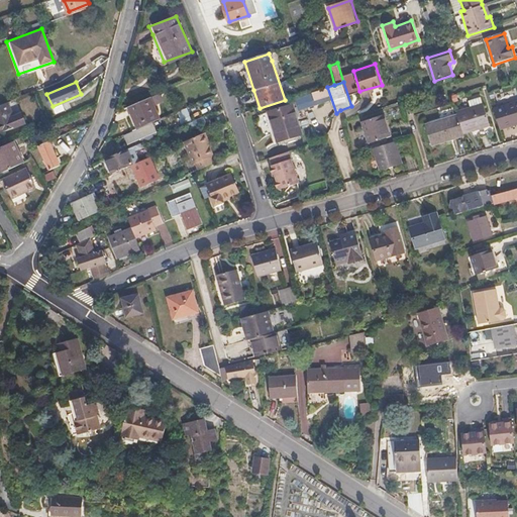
[(516,123),(516,100),(493,108),(500,128),(516,123)]
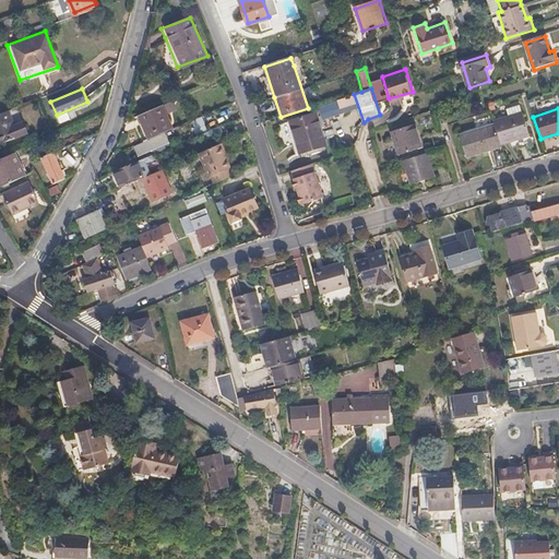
[(26,131),(23,120),(14,123),(9,109),(0,113),(0,141),(0,142),(26,131)]
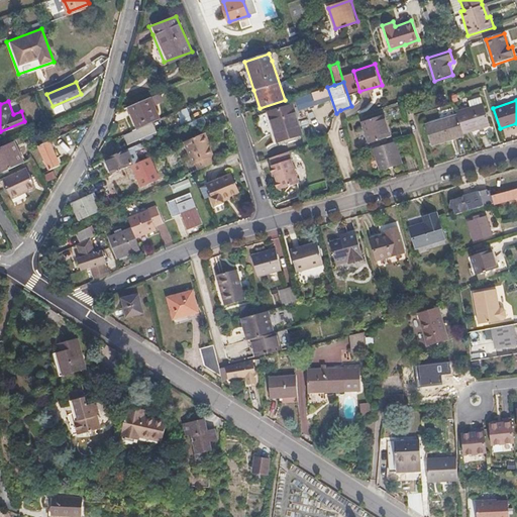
[(150,124),(141,104),(121,113),(129,133),(150,124)]
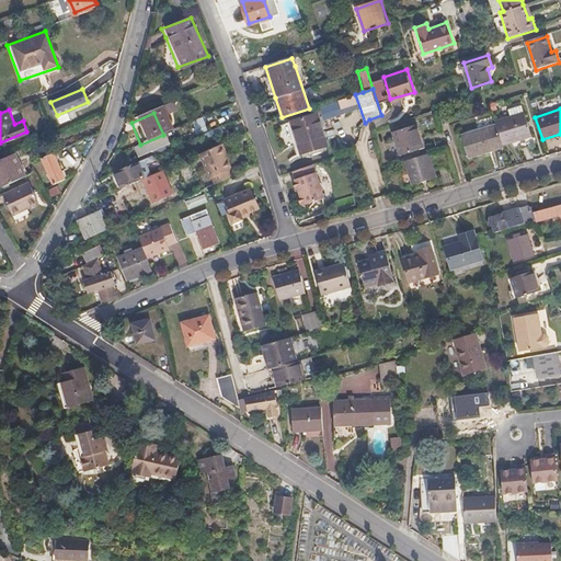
[(530,135),(524,113),(495,122),(503,142),(530,135)]
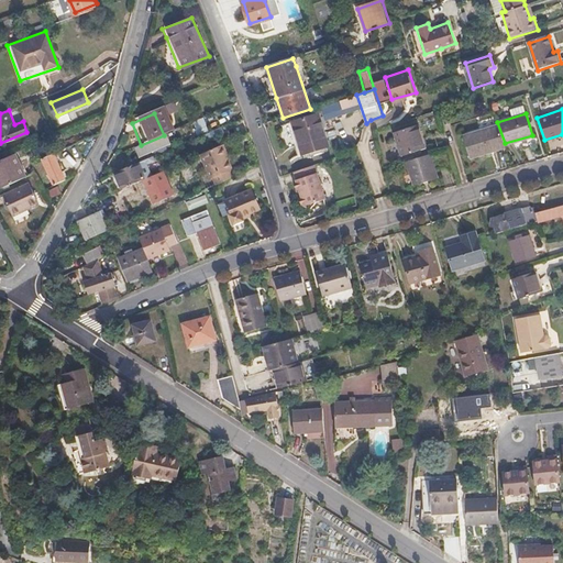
[(329,146),(318,114),(293,122),(304,155),(329,146)]
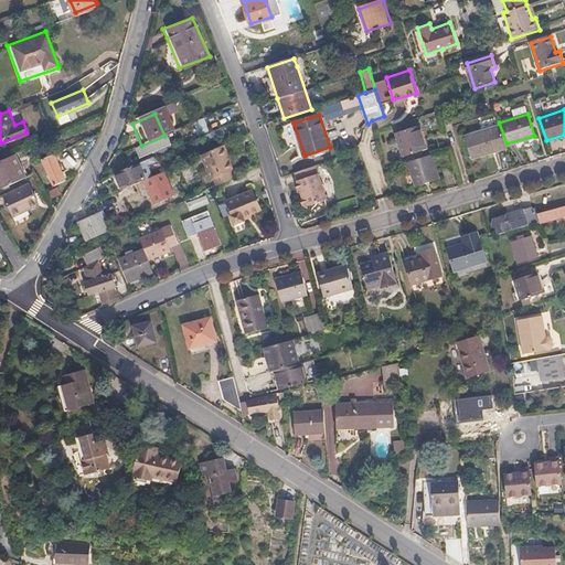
[(204,118),(193,120),(194,132),(205,131),(204,118)]
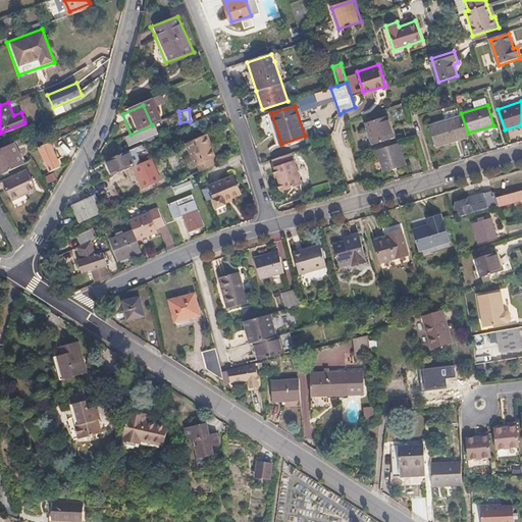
[(468,133),(461,113),(428,123),(435,145),(468,135),(468,133)]
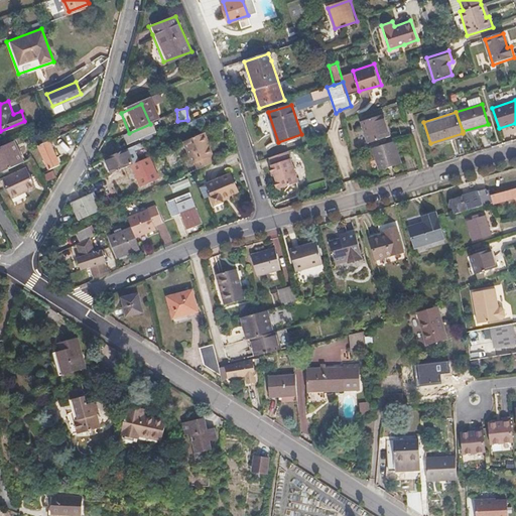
[(387,137),(383,124),(387,123),(384,114),(363,121),(369,142),(387,137)]
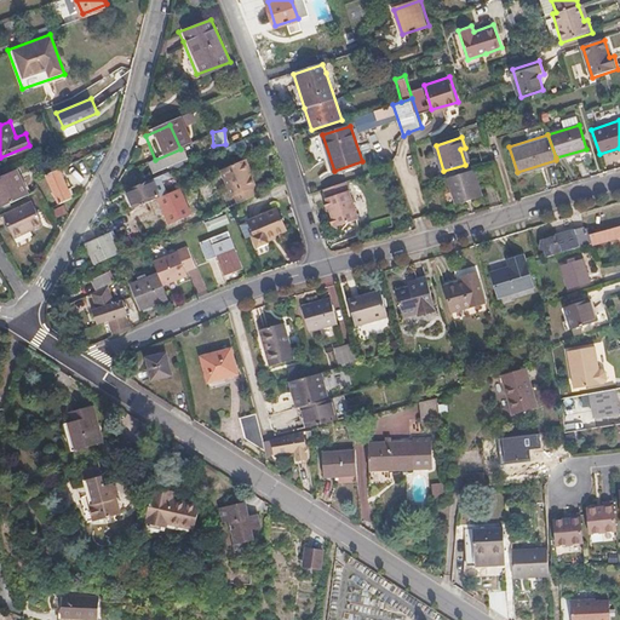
[(154,174),(187,160),(183,150),(150,165),(154,174)]
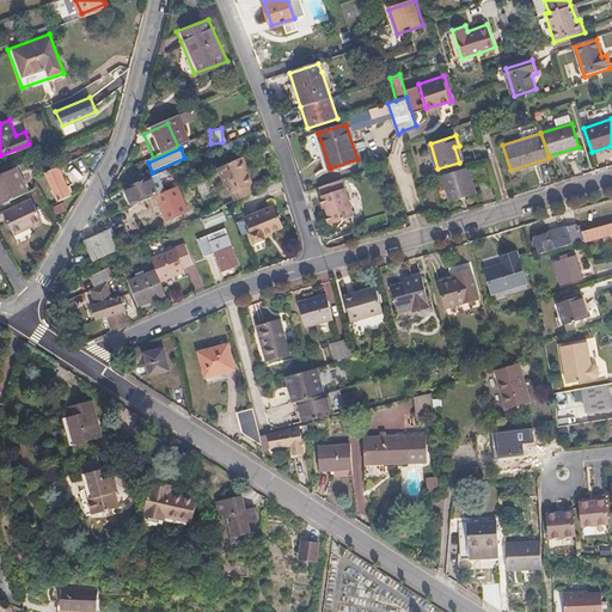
[(252,193),(250,187),(254,185),(246,171),(249,170),(244,158),(218,169),(228,196),(232,195),(234,201),(252,193)]
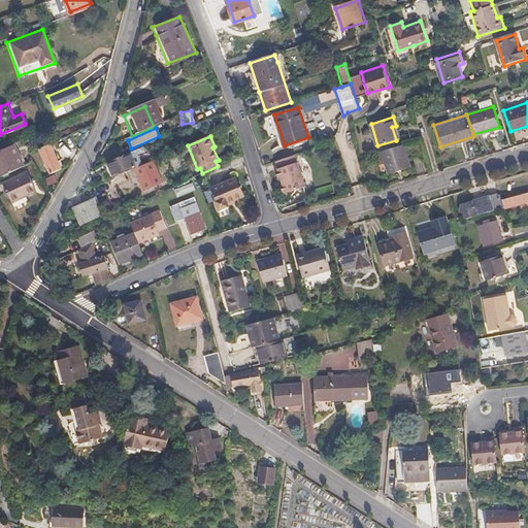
[(56,156),(50,142),(39,147),(45,160),(56,156)]
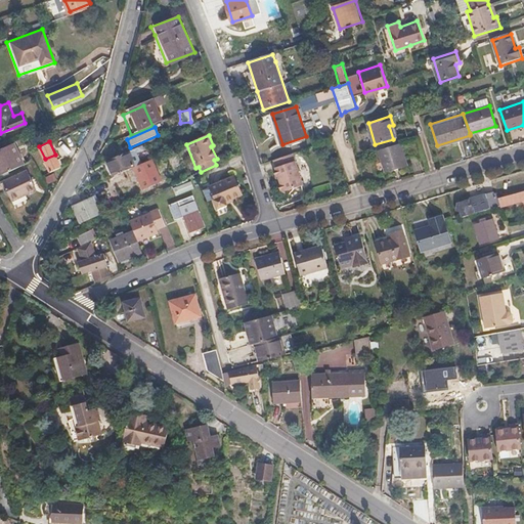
[(0,174),(22,165),(12,143),(0,148),(0,174)]
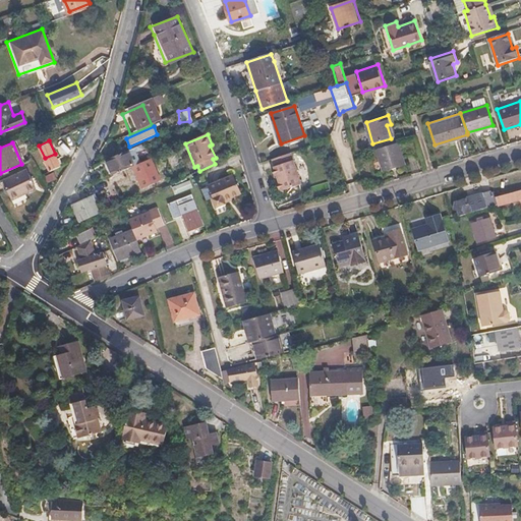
[(406,166),(398,142),(377,150),(385,172),(406,166)]
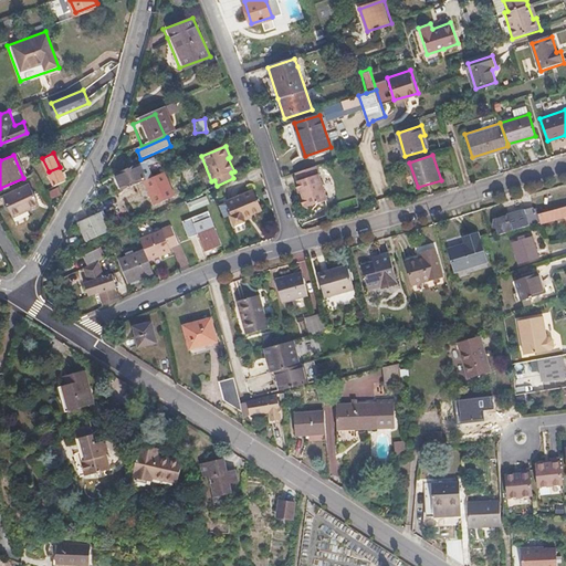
[(123,191),(127,189),(156,177),(149,160),(121,174),(115,175),(123,191)]
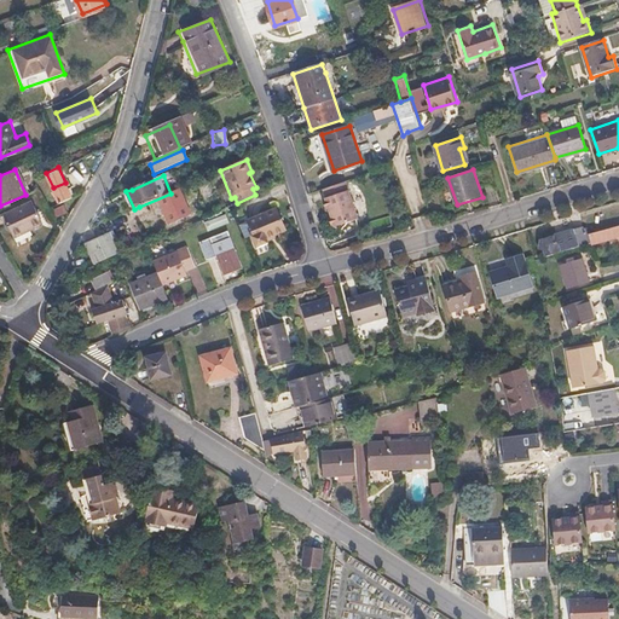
[(357,219),(346,180),(324,187),(327,196),(325,196),(334,225),(357,219)]
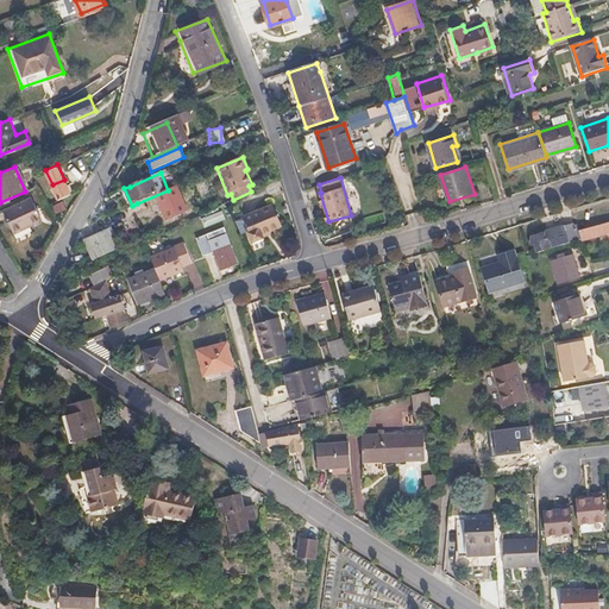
[(71,194),(64,180),(52,184),(60,200),(71,194)]
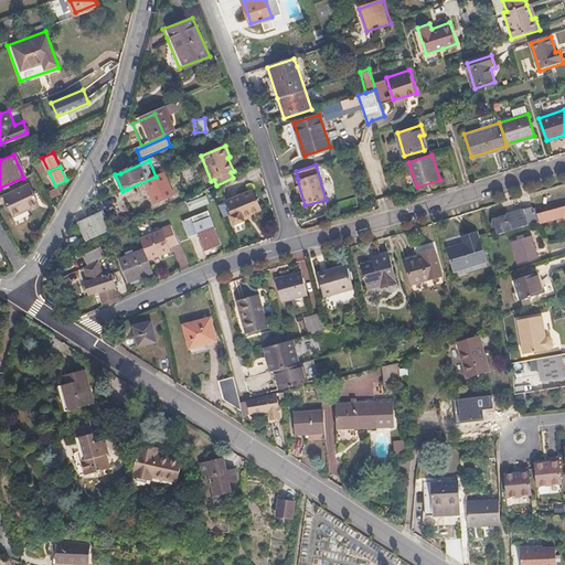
[(38,204),(29,182),(3,195),(12,216),(38,204)]
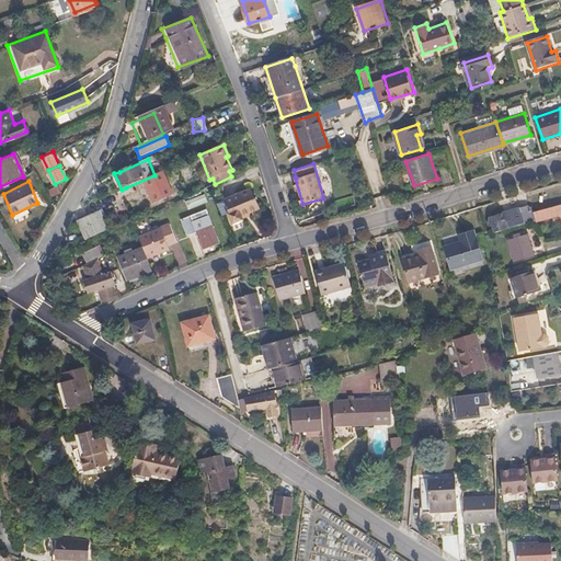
[(261,210),(255,198),(252,190),(217,205),(224,218),(228,216),(232,227),(244,222),(243,217),(261,210)]
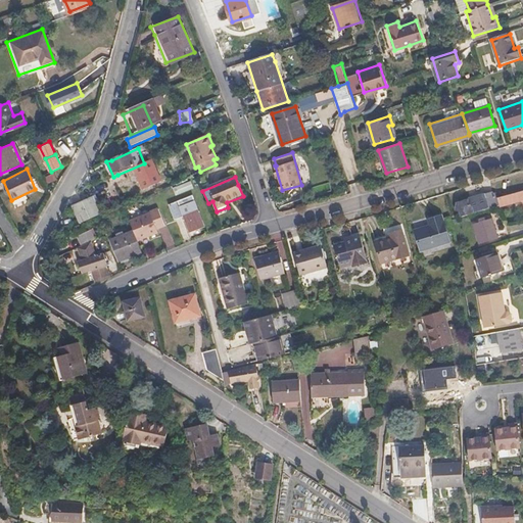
[(175,193),(191,189),(189,183),(173,186),(175,193)]
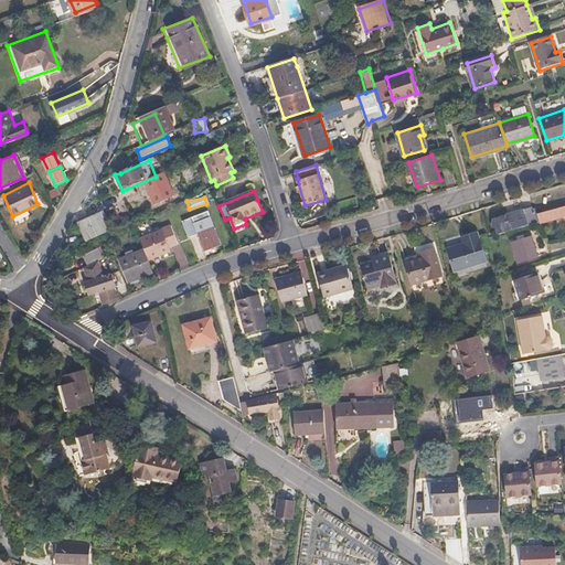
[(341,210),(359,205),(356,198),(339,202),(341,210)]
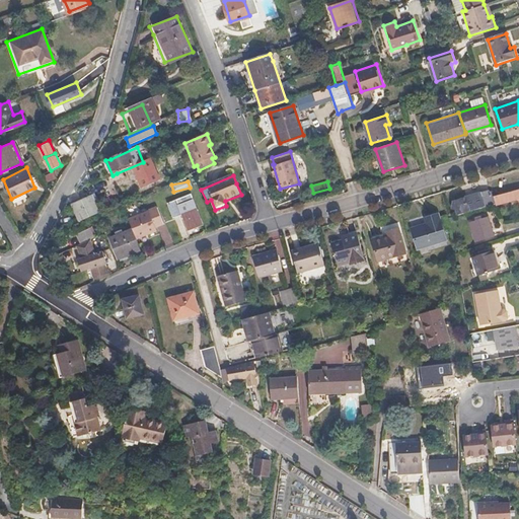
[(518,188),(508,191),(510,200),(518,197),(518,188)]
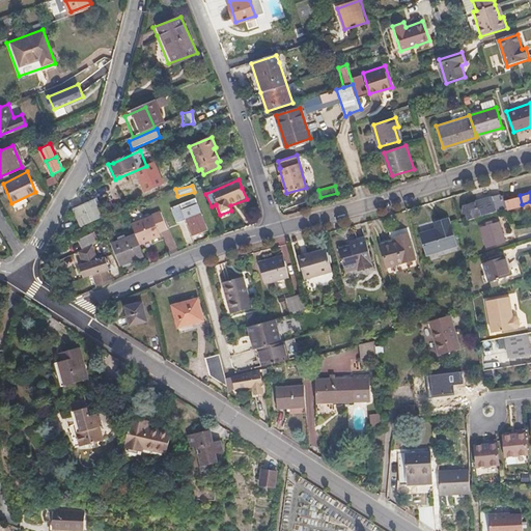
[(507,212),(504,199),(507,198),(508,198),(508,196),(502,197),(501,195),(484,199),(485,201),(477,203),(477,201),(465,205),(465,206),(462,214),(467,216),(468,221),(507,212)]
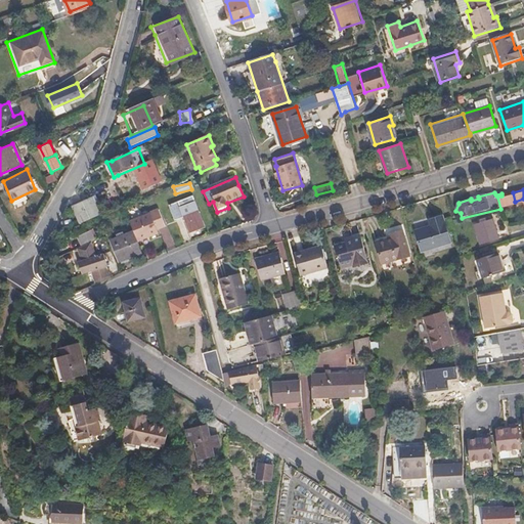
[(515,202),(513,192),(501,195),(500,195),(503,204),(515,202)]
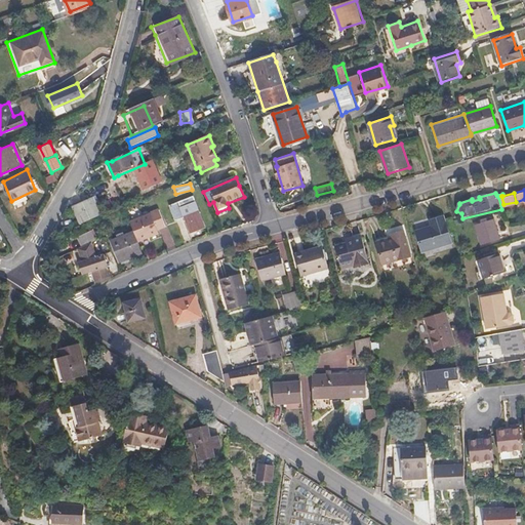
[(175,219),(180,217),(185,216),(191,230),(205,225),(193,195),(169,204),(174,218),(175,219)]
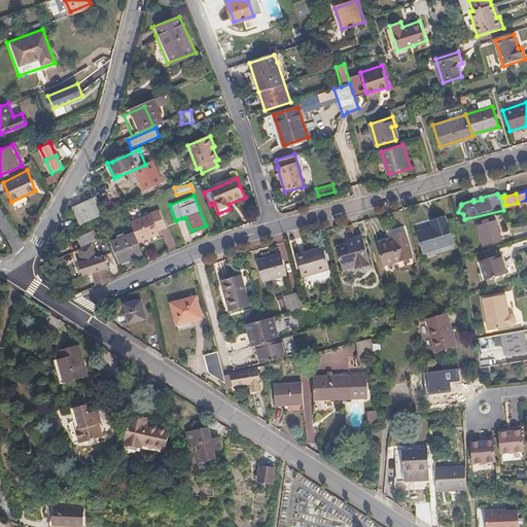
[(66,210),(71,219),(75,229),(94,220),(89,208),(92,207),(89,201),(66,210)]
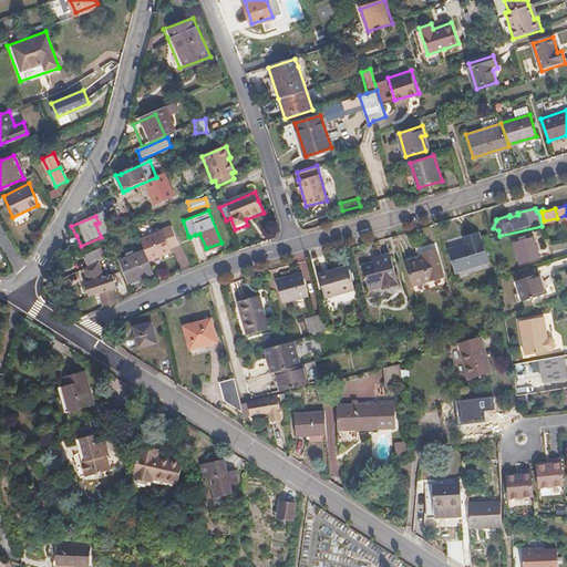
[(179,244),(173,226),(162,229),(169,247),(179,244)]
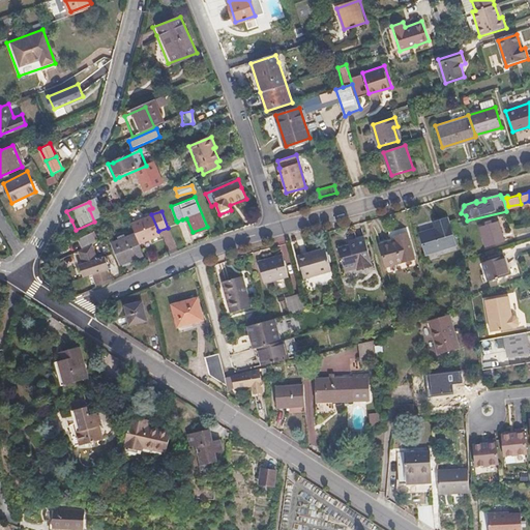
[(139,244),(157,236),(159,235),(158,231),(151,214),(130,223),(135,234),(139,244)]
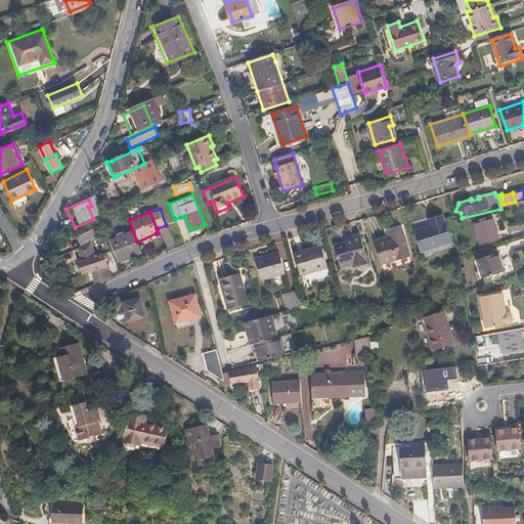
[(450,243),(443,217),(430,220),(432,227),(417,231),(422,251),(450,243)]
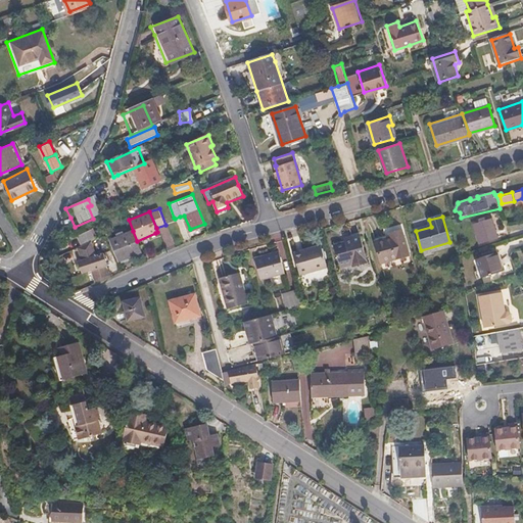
[(497,237),(492,220),(473,226),(477,242),(497,237)]
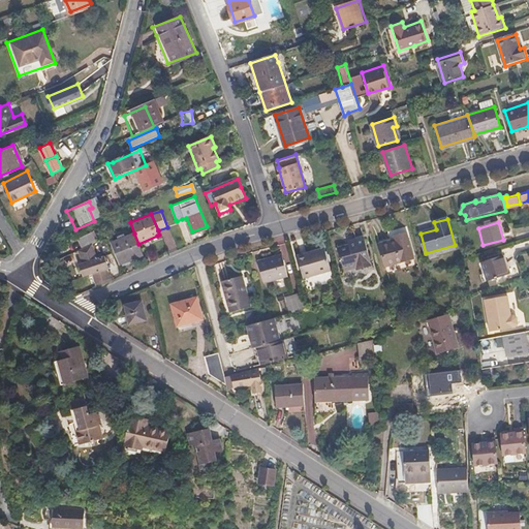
[(98,243),(94,232),(81,238),(85,248),(94,244),(98,243)]
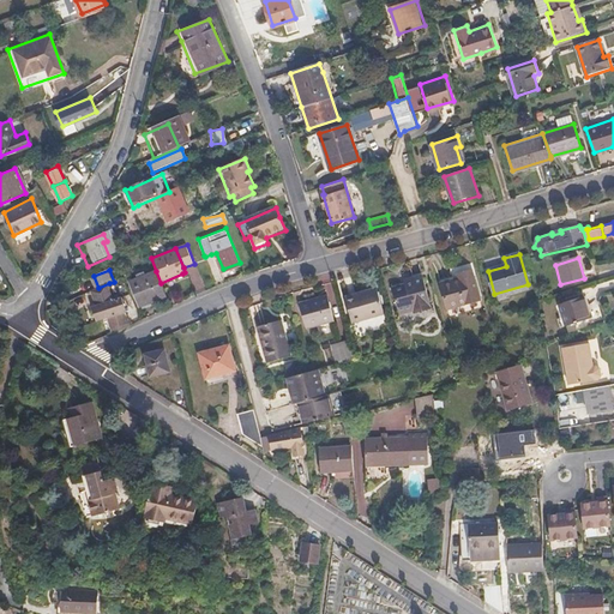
[(156,271),(139,278),(128,283),(137,306),(167,295),(161,283),(156,271)]
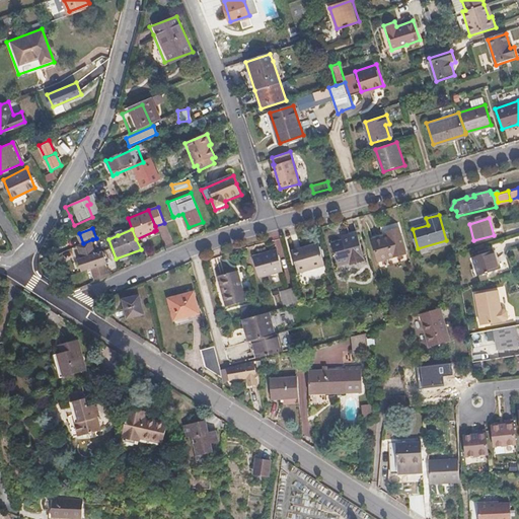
[(406,252),(399,229),(387,232),(389,236),(373,240),(379,261),(406,252)]
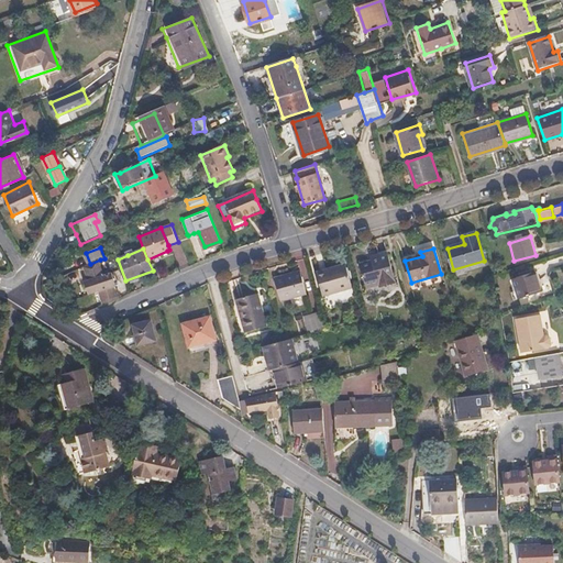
[(395,279),(387,253),(371,257),(372,261),(360,264),(366,288),(395,279)]
